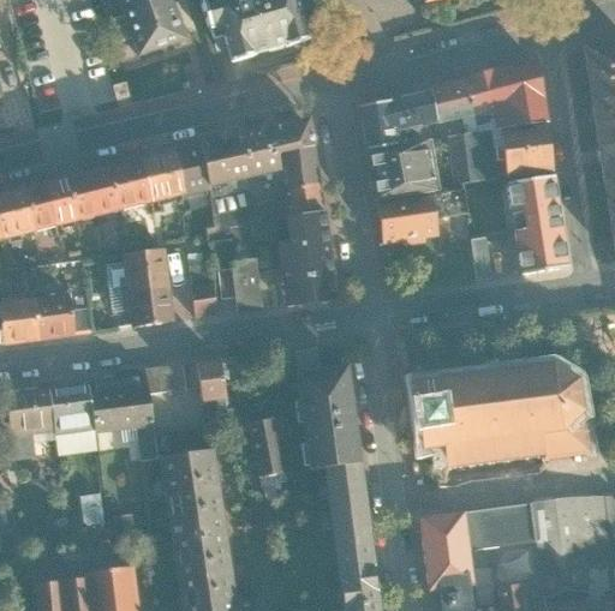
[(123,0),(126,11),(113,16),(121,37),(133,33),(141,53),(191,36),(178,0),(123,0)]
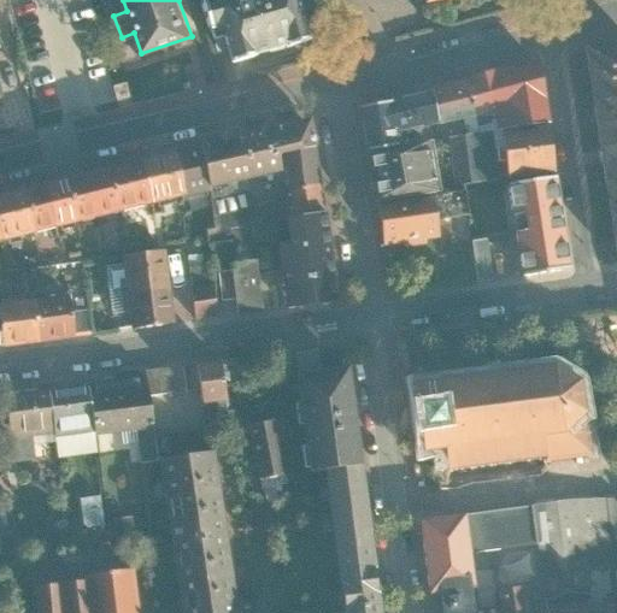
[(310,43),(297,0),(201,0),(211,34),(222,30),(233,64),(310,43)]
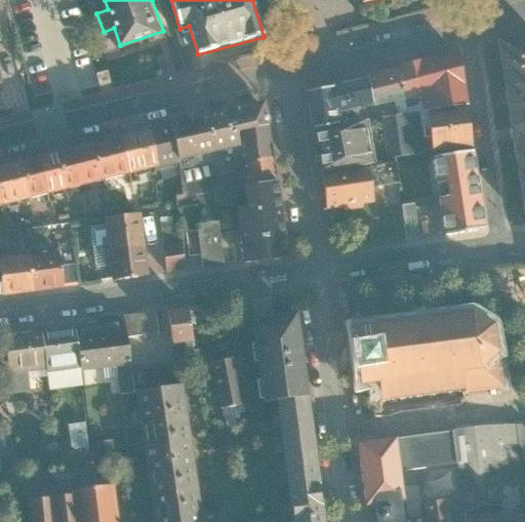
[(524,33),(494,39),(503,99),(524,96),(524,33)]
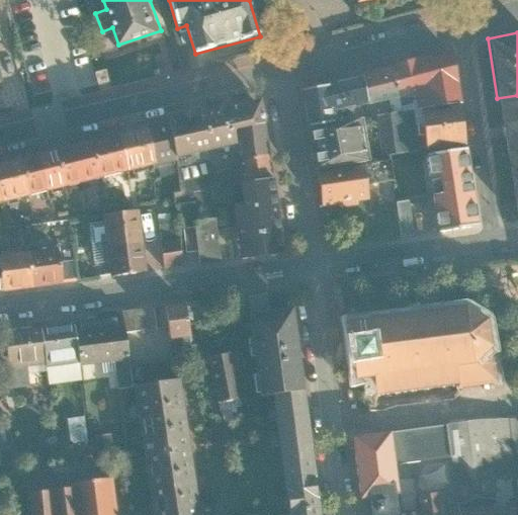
[(422,109),(462,105),(454,52),(399,66),(408,100),(420,98),(422,109)]
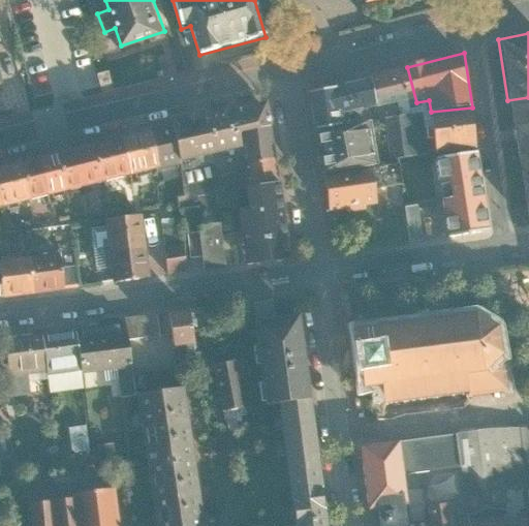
[(416,102),(407,67),(372,76),(380,109),(416,102)]
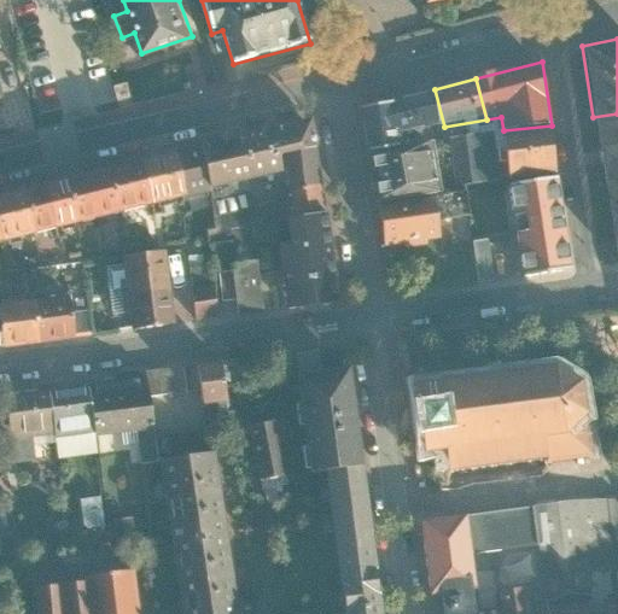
[(365,105),(372,155),(410,148),(402,99),(365,105)]
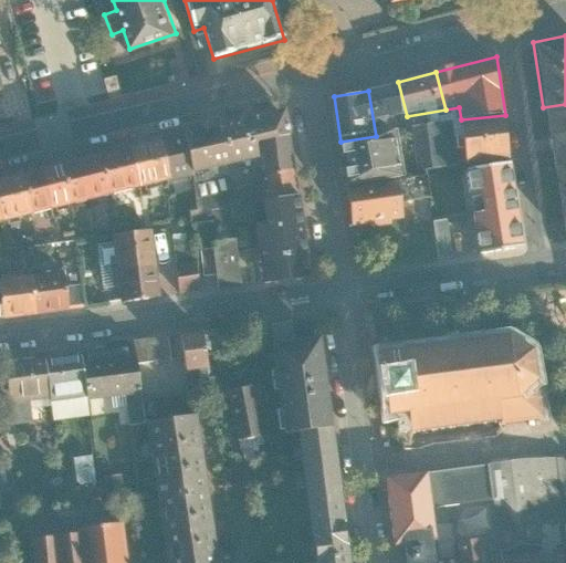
[(565,171),(565,104),(543,107),(553,174),(565,171)]
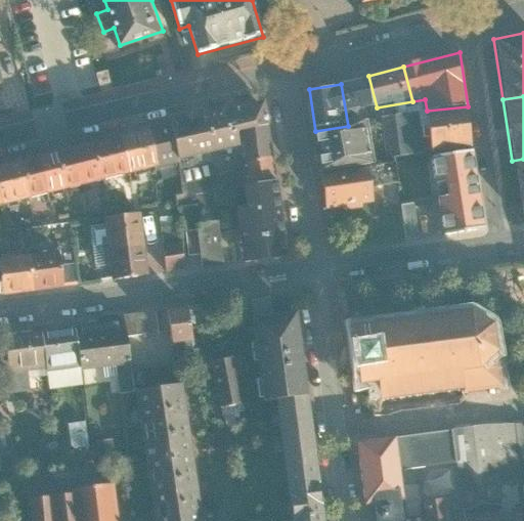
[(265,98),(172,119),(182,157),(245,141),(243,126),(268,123),(265,98)]
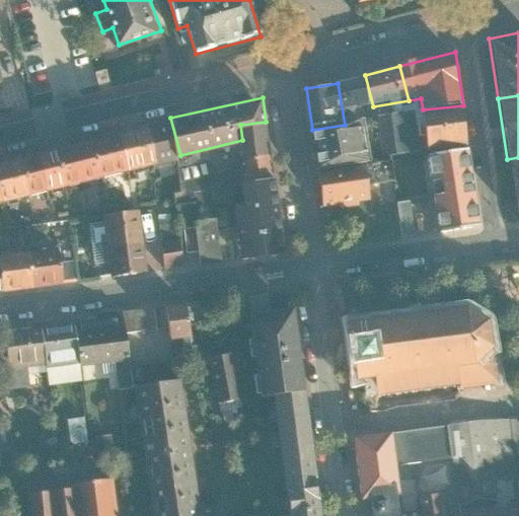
[(428,153),(470,146),(463,105),(423,109),(428,153)]
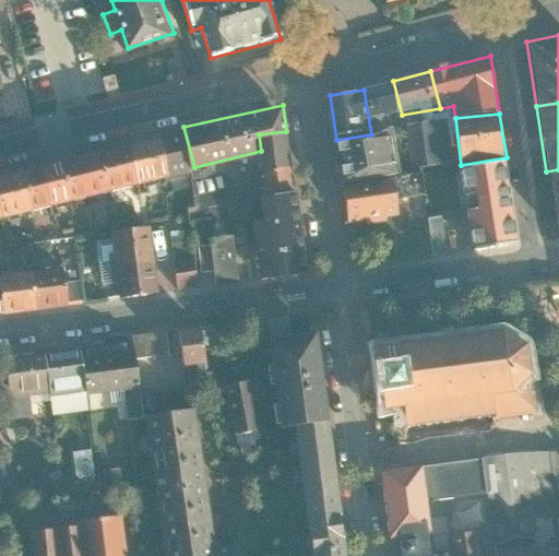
[(445,117),(408,121),(415,165),(452,160),(445,117)]
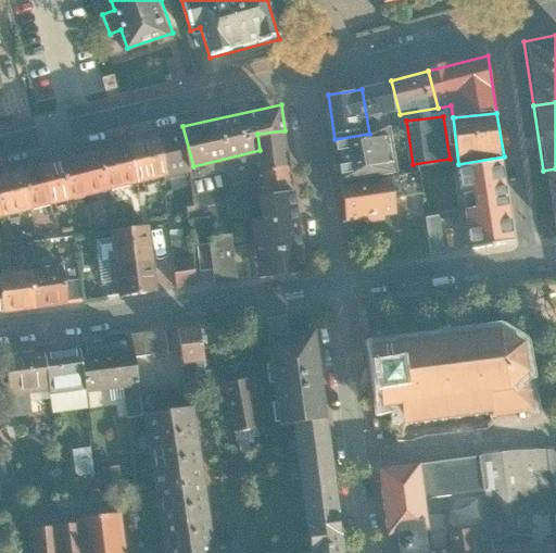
[(182,126),(159,132),(168,173),(193,166),(182,126)]
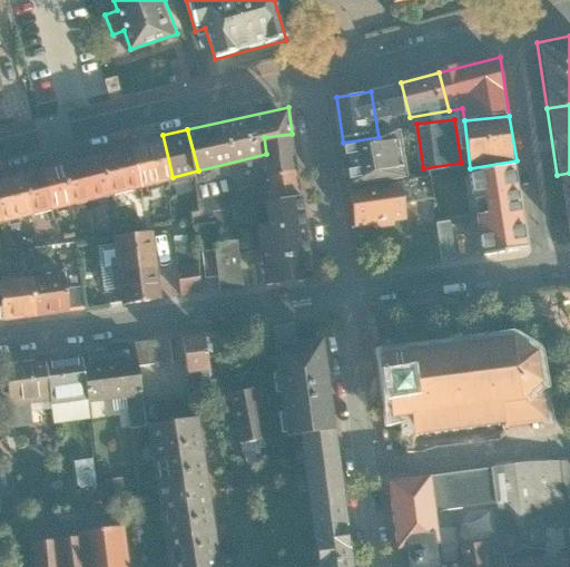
[(343,143),(351,191),(404,182),(408,182),(400,133),(379,137),(343,143)]
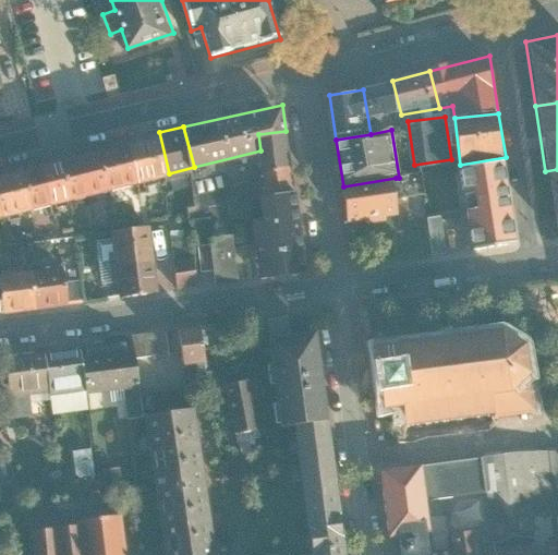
[(264,169),(291,166),(286,131),(258,134),(261,151),(264,169)]
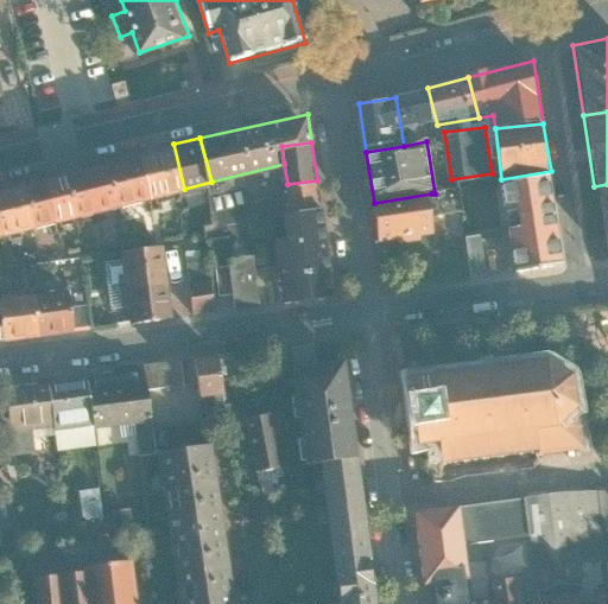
[(173,144),(140,152),(152,197),(184,189),(173,144)]
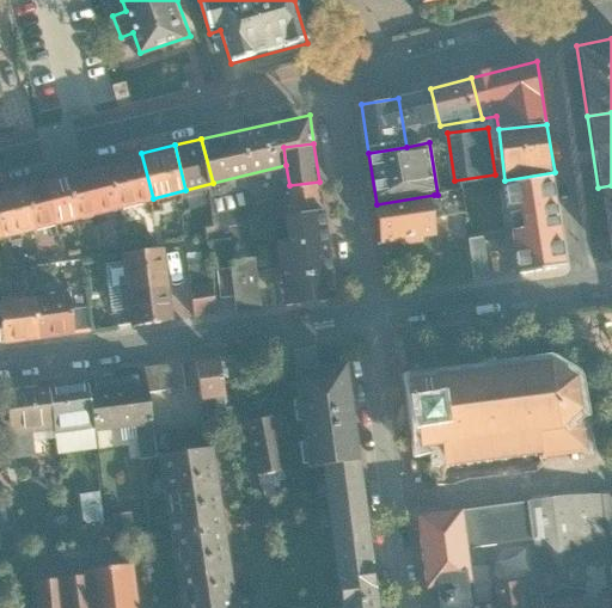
[(141,153),(109,161),(121,207),(153,198),(141,153)]
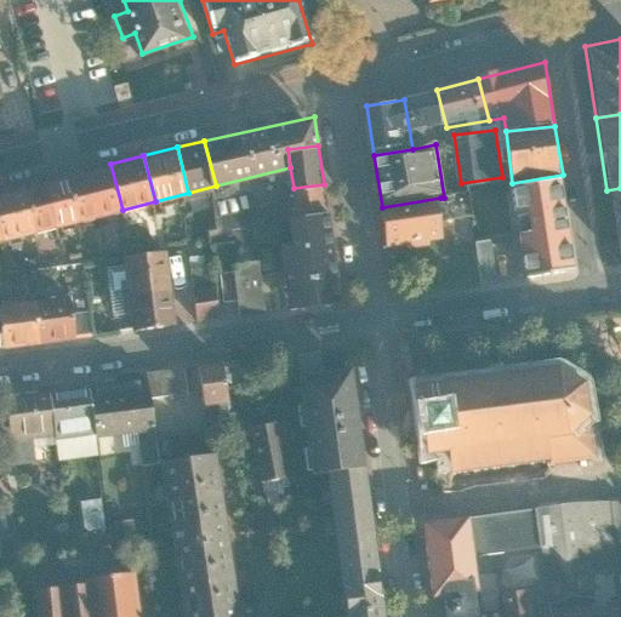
[(110,164),(89,170),(101,215),(123,210),(110,164)]
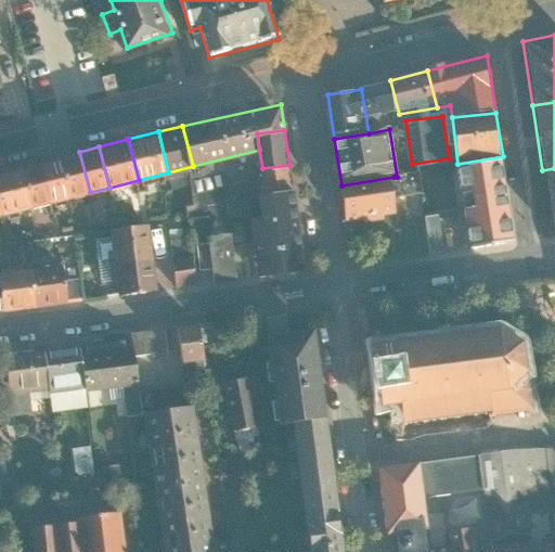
[(79,152),(60,156),(71,197),(90,192),(79,152)]
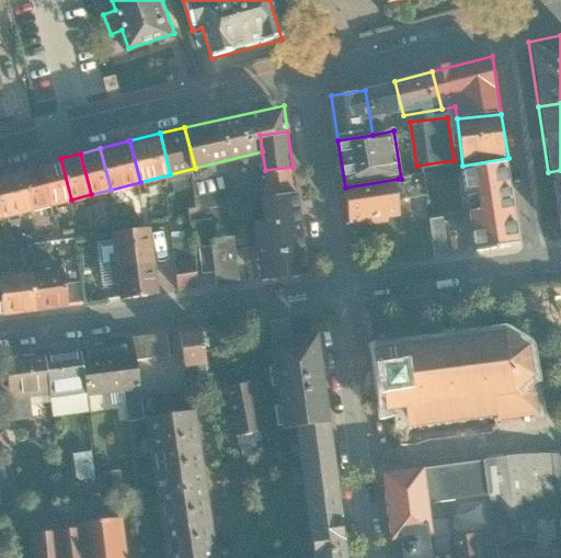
[(60,158),(43,163),(54,204),(71,200),(60,158)]
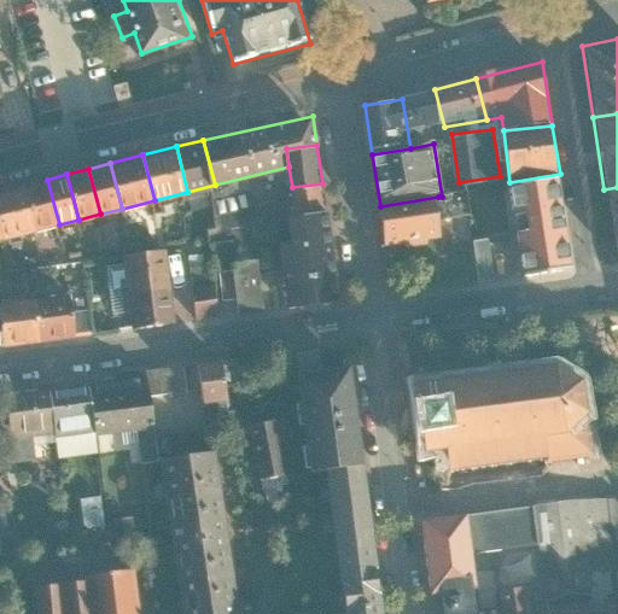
[(47,180),(25,185),(38,231),(59,224),(47,180)]
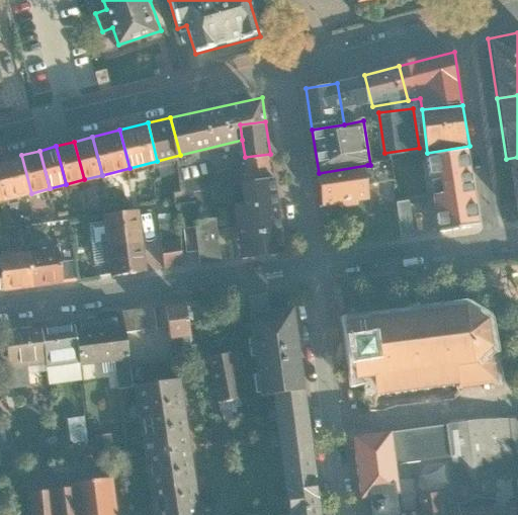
[(270,154),(245,157),(248,180),(273,177),(270,154)]
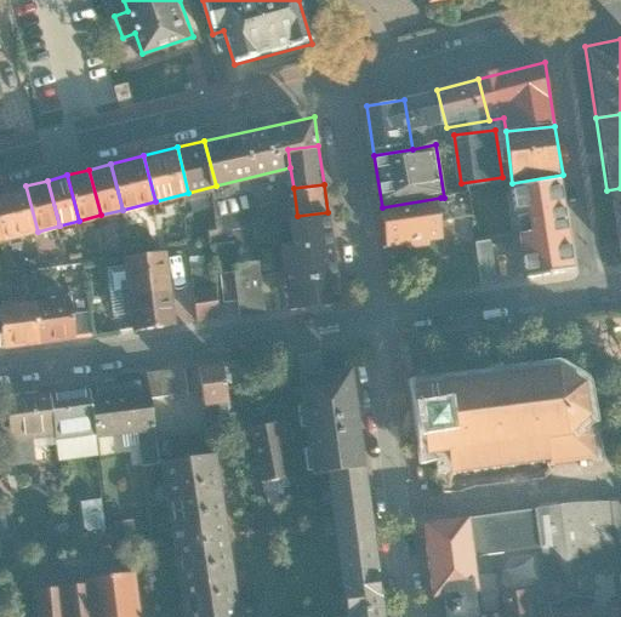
[(38,232),(26,186),(0,192),(0,229),(3,240),(38,232)]
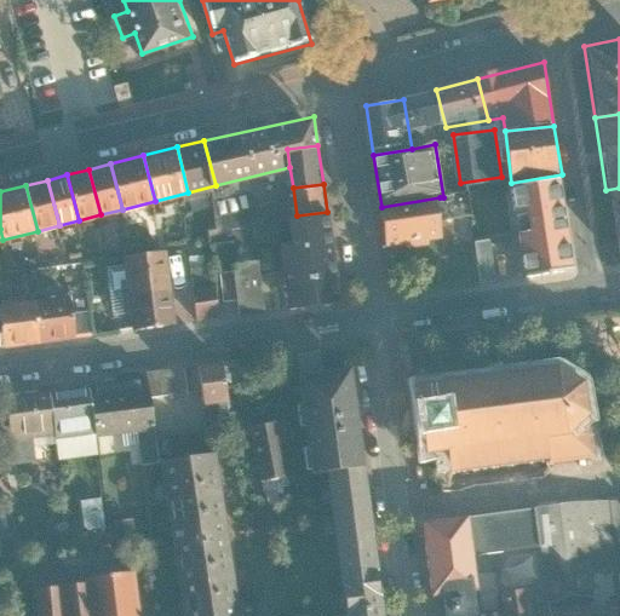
[(619,188),(606,190),(616,263),(619,262),(619,188)]
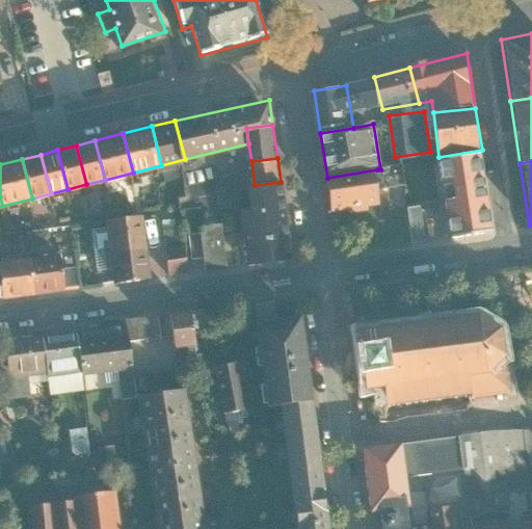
[(377,169),(327,178),(333,211),(382,203),(377,169)]
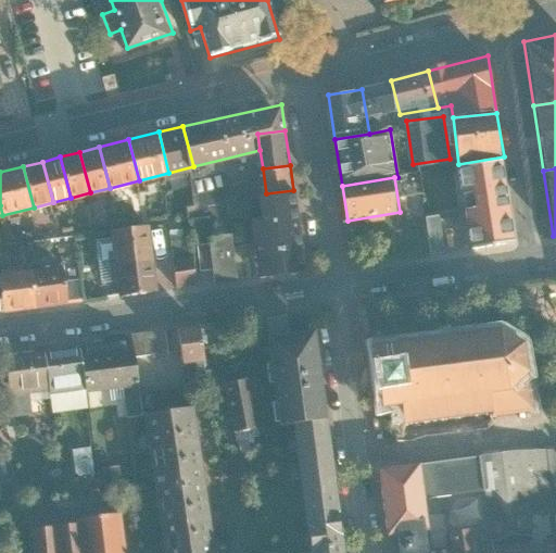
[(293,190),(266,193),(262,193),(265,221),(254,222),(261,276),(303,271),(293,190)]
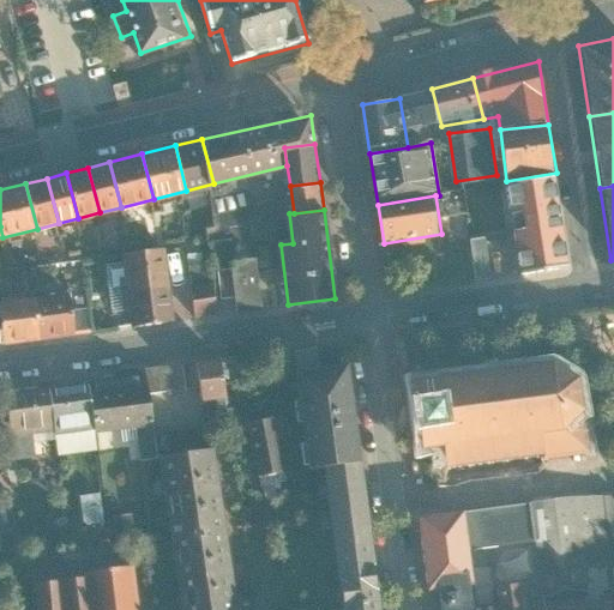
[(125,252),(130,289),(172,283),(167,247),(125,252)]
